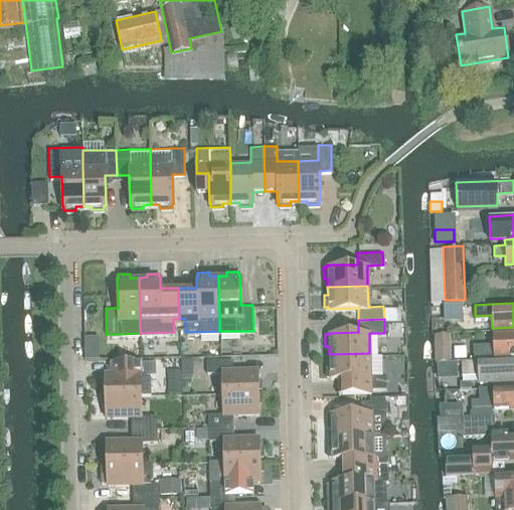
[(480,357),(481,357),(513,355),(513,331),(492,333),(492,335),(479,336),(480,357)]
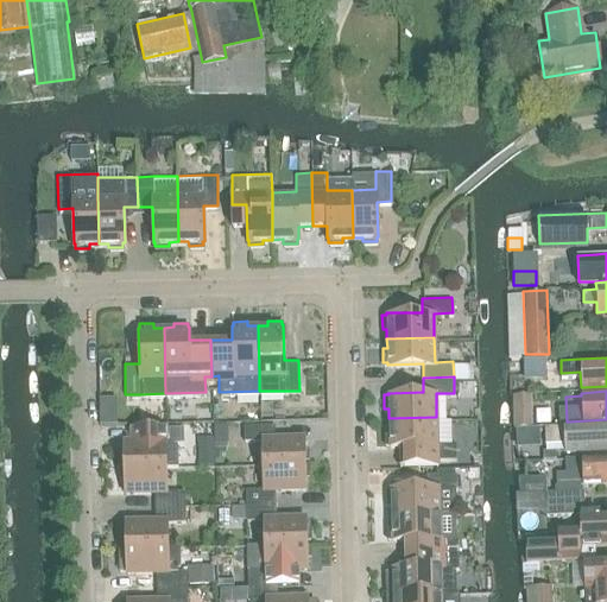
[(513,422),(513,424),(530,423),(530,401),(513,401),(513,422)]
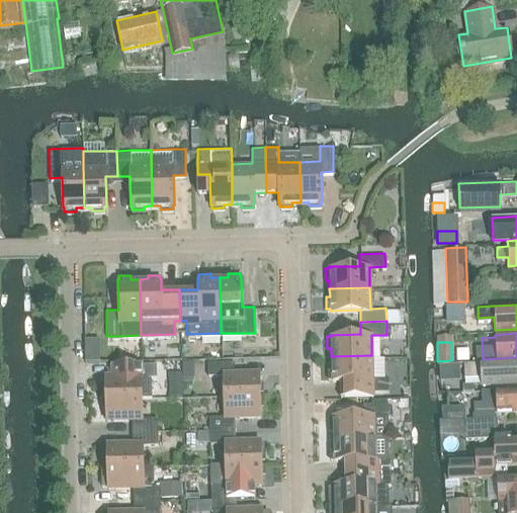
[(181,356),(182,382),(214,381),(214,373),(200,373),(199,355),(181,356)]
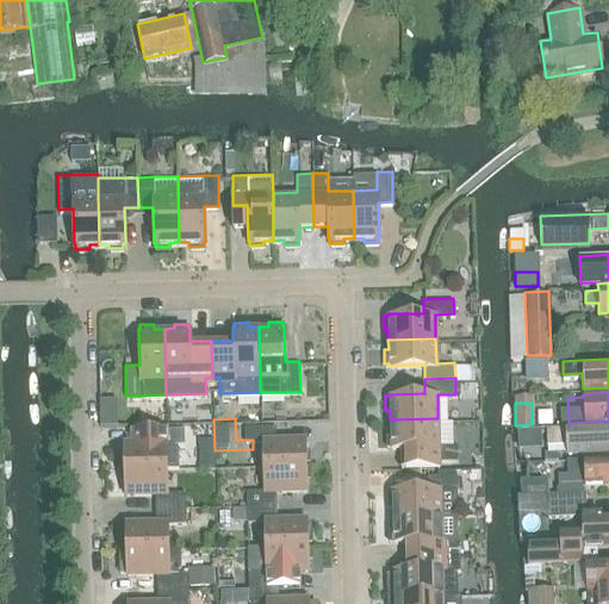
[(437,443),(437,418),(390,419),(390,430),(386,430),(386,444),(390,444),(390,446),(401,446),(402,467),(440,466),(440,459),(457,459),(457,442),(437,443)]
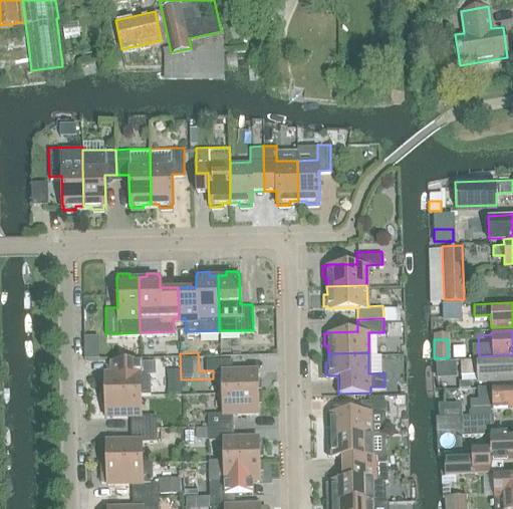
[(479,371),(480,379),(512,377),(512,355),(460,358),(461,372),(479,371)]
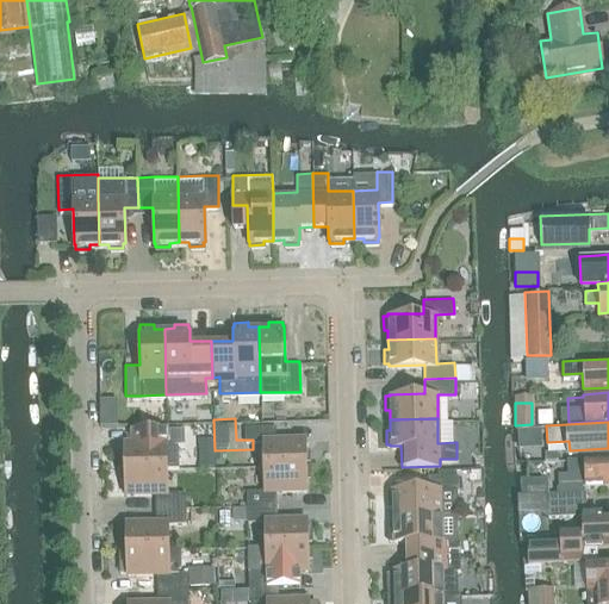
[(262,439),(262,464),(305,462),(305,459),(304,437),(274,437),(274,423),(244,423),(244,440),(262,439)]
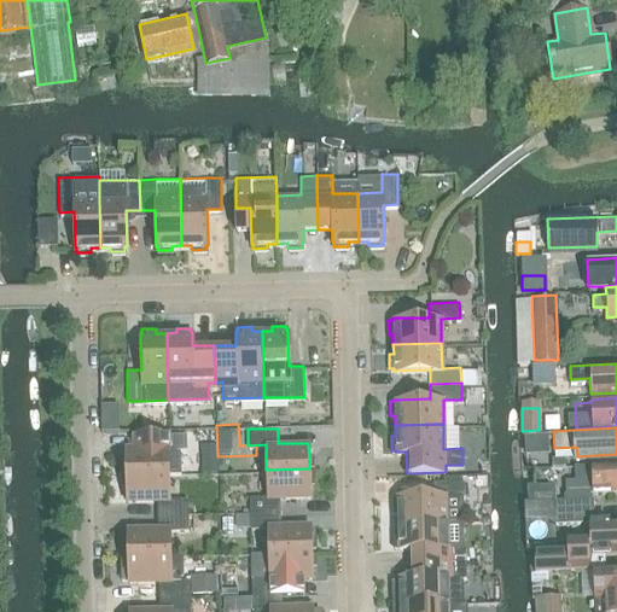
[(180,472),(180,447),(186,447),(185,431),(133,432),(134,447),(124,447),(126,470),(124,470),(124,473),(168,472),(180,472)]
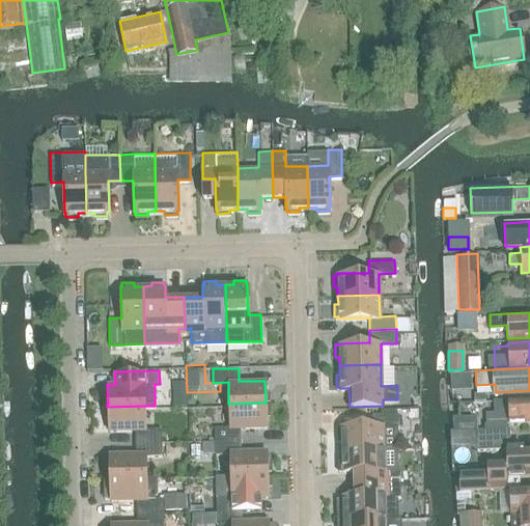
[(187,393),(172,393),(172,406),(188,405),(187,393)]
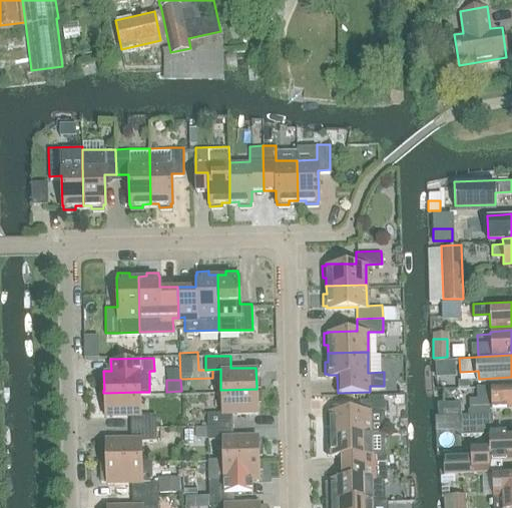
[(469,408),(491,407),(511,406),(511,383),(490,384),(490,385),(477,385),(478,396),(468,397),(469,408)]
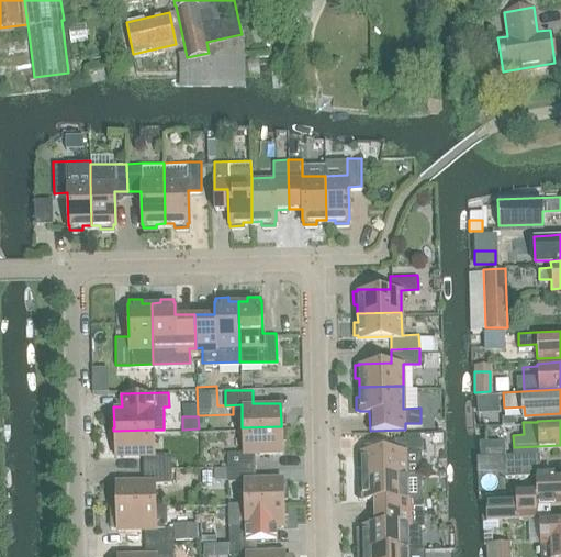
[(226,450),(226,465),(255,465),(254,452),(281,450),(281,430),(281,426),(242,427),(243,449),(226,450)]
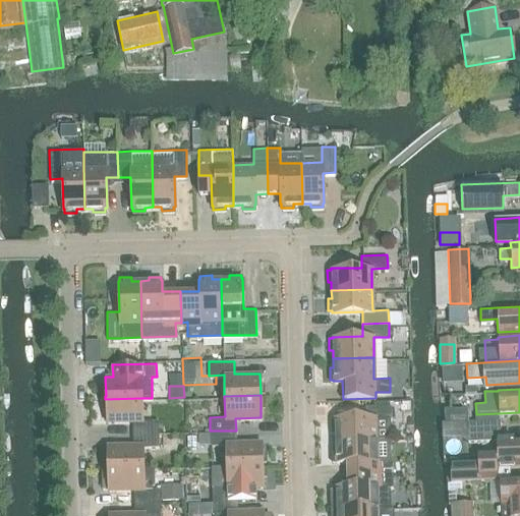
[(131,420),(131,433),(158,432),(158,418),(142,418),(141,398),(105,399),(105,402),(106,402),(106,420),(131,420)]
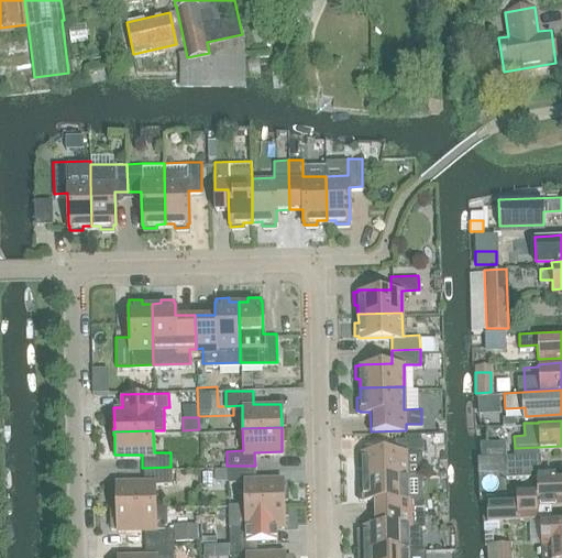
[(361,466),(362,474),(406,473),(405,451),(422,451),(421,437),(394,437),(394,450),(361,451),(361,452),(357,452),(357,466),(361,466)]
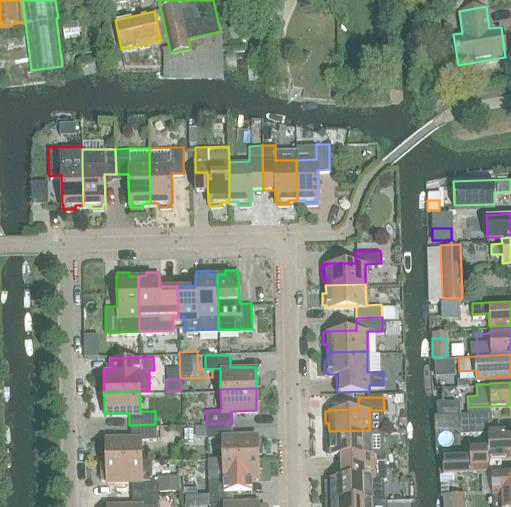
[(490,410),(458,412),(459,432),(491,431),(490,410)]
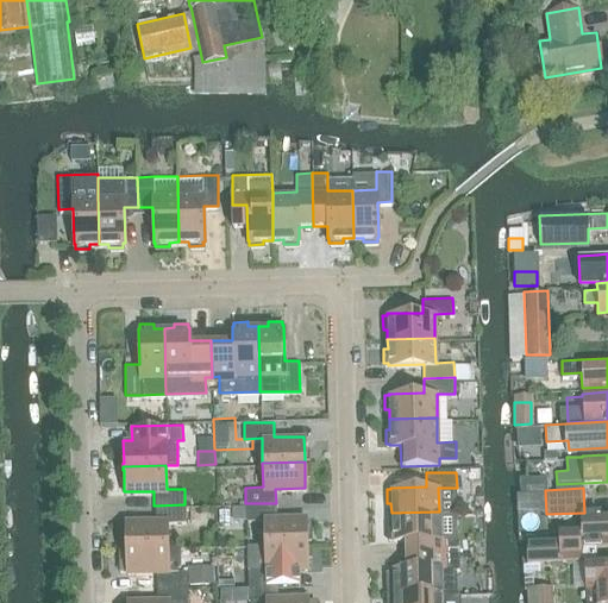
[(263,519),(264,542),(307,542),(307,538),(306,538),(306,516),(276,517),(276,503),(245,503),(245,519),(263,519)]
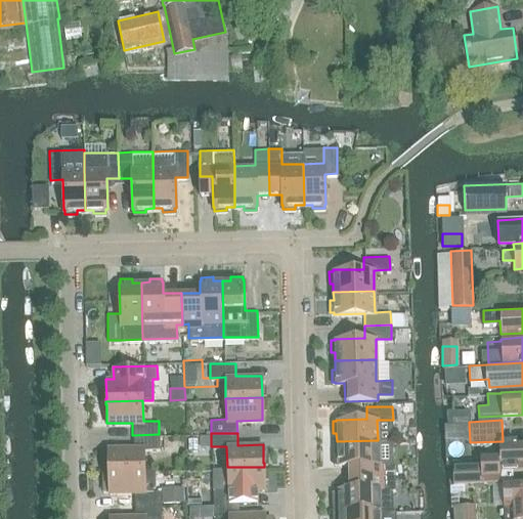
[(101,467),(101,470),(144,469),(143,448),(159,447),(159,434),(132,435),(133,447),(107,447),(107,449),(101,449),(101,467)]
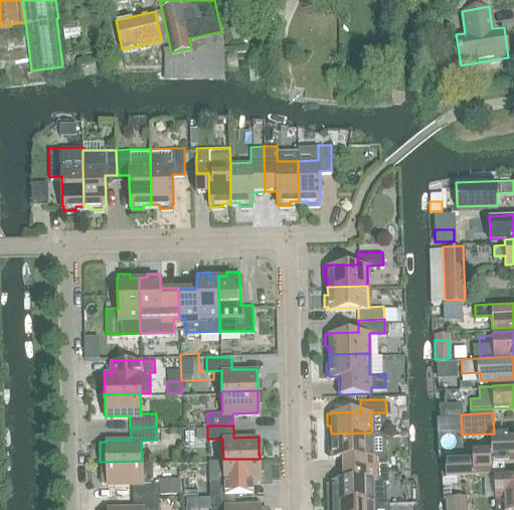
[(371,433),(331,434),(331,443),(327,443),(328,455),(331,455),(331,456),(343,456),(343,468),(387,467),(387,454),(371,454),(371,433)]
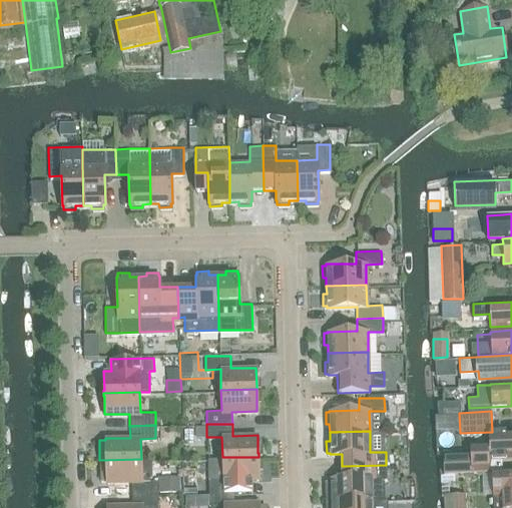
[(469,449),(442,450),(443,473),(488,471),(488,457),(511,456),(511,431),(489,433),(490,442),(468,443),(469,449)]
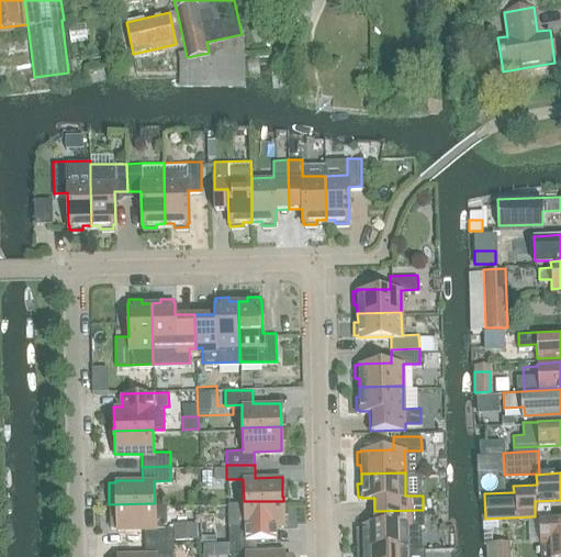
[(227,524),(227,538),(256,538),(256,525),(283,524),(282,504),(283,504),(283,501),(244,501),(244,523),(227,524)]
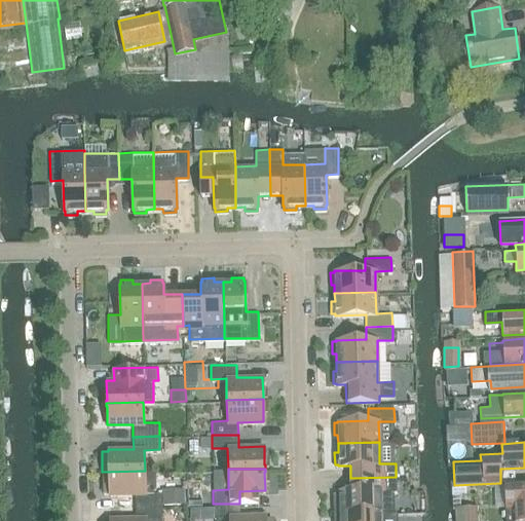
[(155,471),(145,471),(102,472),(102,475),(103,492),(109,491),(109,493),(135,493),(135,506),(161,505),(160,491),(153,491),(153,490),(155,487),(155,471)]
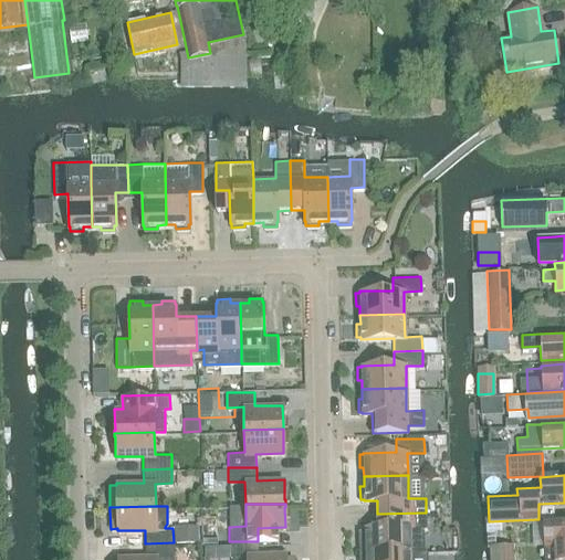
[(426,513),(377,514),(377,527),(365,527),(365,528),(357,528),(358,551),(424,549),(424,527),(426,527),(426,513)]
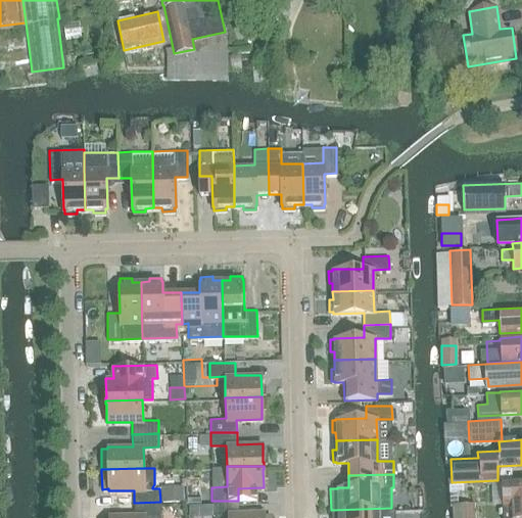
[(502,505),(502,517),(521,517),(521,477),(501,479),(502,496),(502,505)]
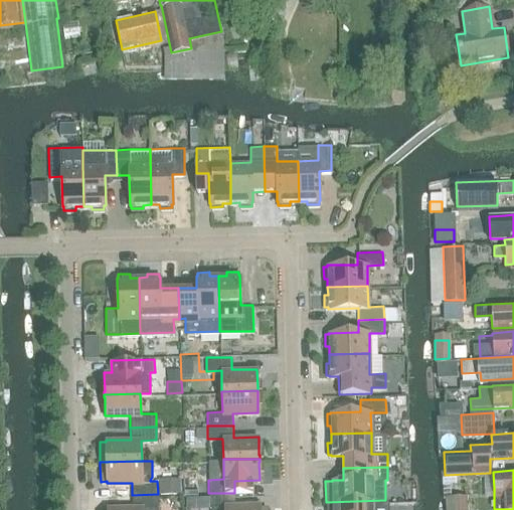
[(179,479),(158,479),(158,492),(179,492),(179,479)]
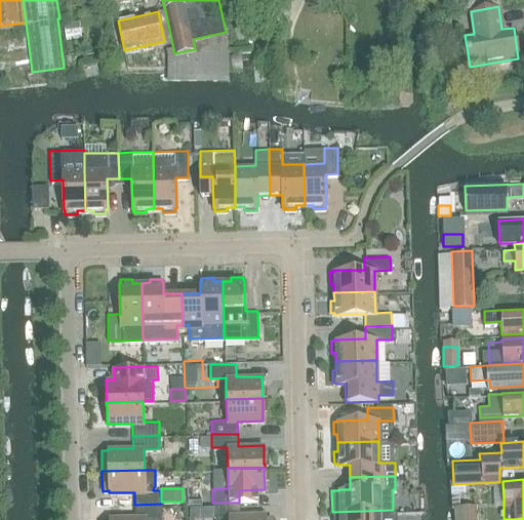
[(271,519),(271,516),(265,516),(265,514),(239,515),(239,503),(212,503),(213,516),(215,516),(215,519),(271,519)]
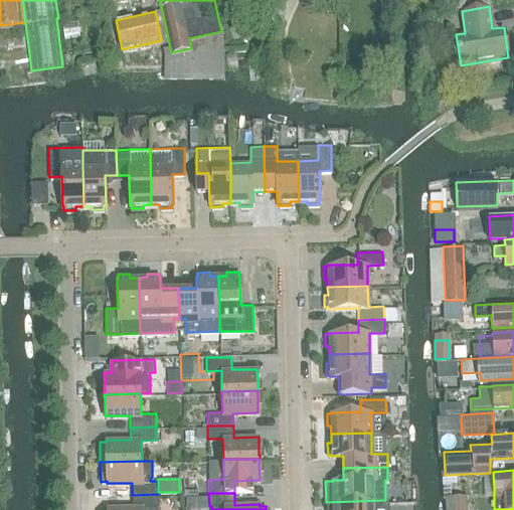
[(142,509),(143,508),(158,508),(158,494),(132,495),(132,507),(107,507),(107,509),(142,509)]
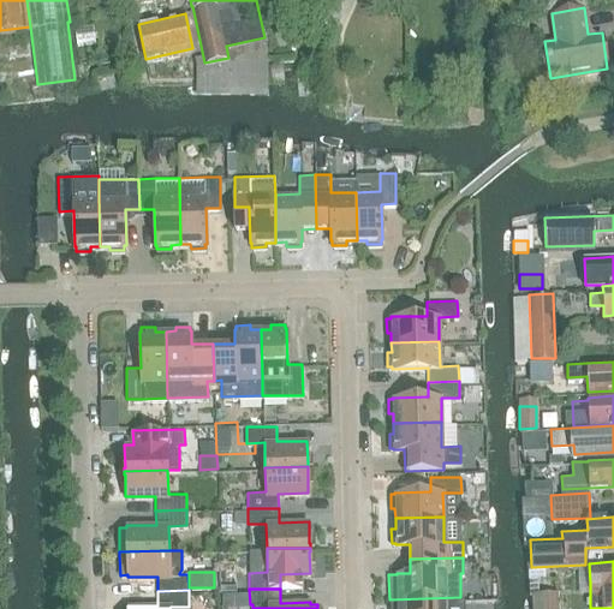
[(221,604),(236,604),(234,591),(221,591),(221,604)]
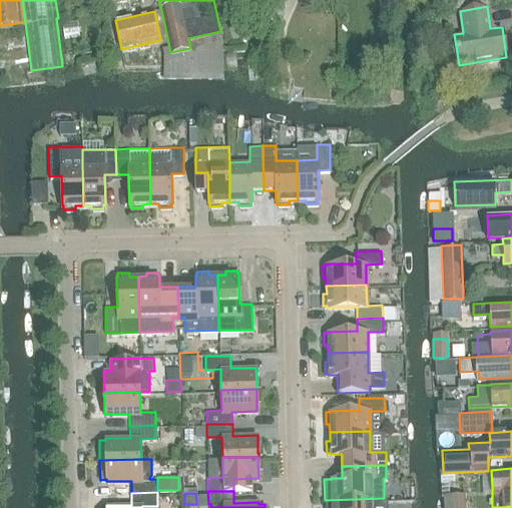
[(386,507),(387,498),(384,498),(325,500),(325,507),(386,507)]
